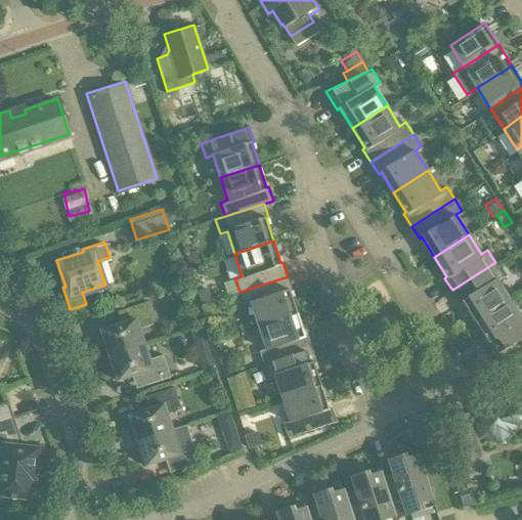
[(194,248),(184,252),(188,264),(199,261),(194,248)]
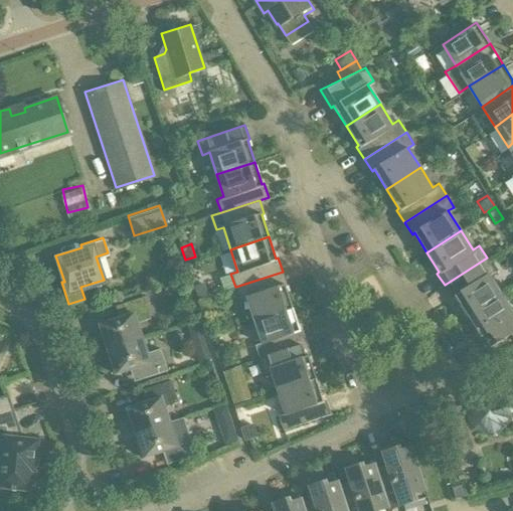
[(494,270),(487,258),(445,285),(452,297),(455,296),(467,315),(501,293),(488,274),(494,270)]
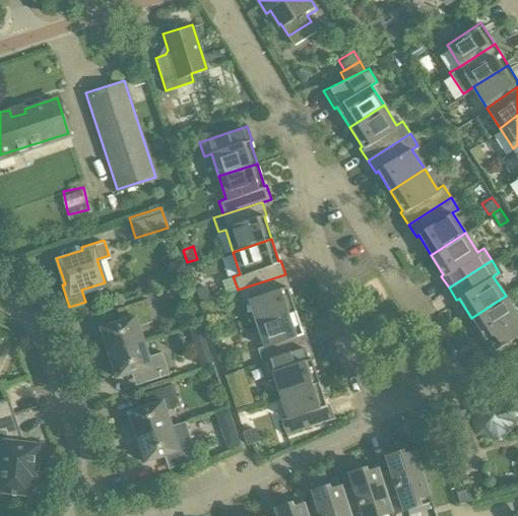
[(285,274),(238,289),(242,304),(249,302),(256,324),(295,311),(287,288),(289,287),(285,274)]
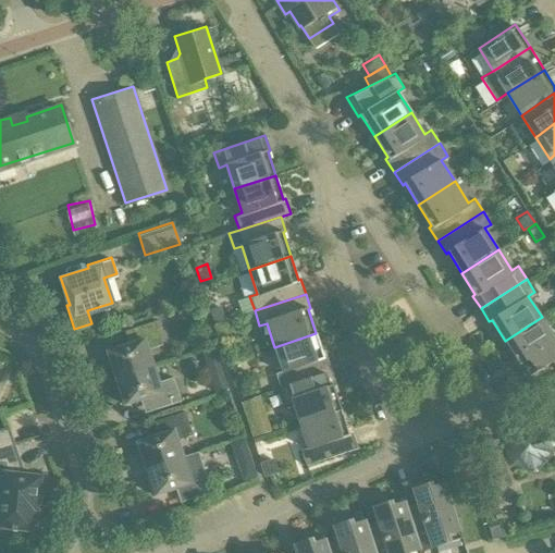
[(224,321),(220,304),(208,307),(213,324),(224,321)]
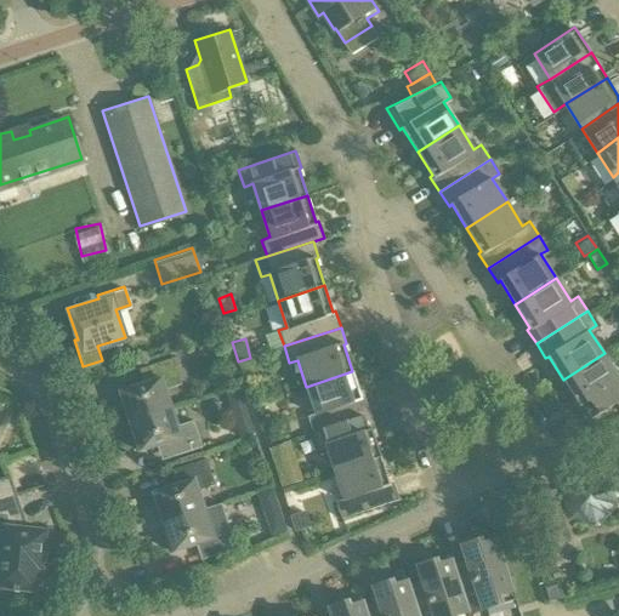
[(618,376),(618,377),(605,353),(563,380),(578,404),(575,405),(585,420),(615,400),(618,405),(618,376)]
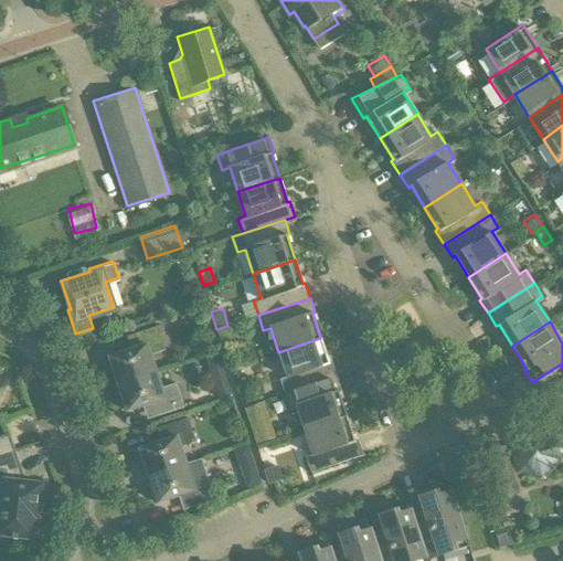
[(118,383),(155,371),(148,352),(163,348),(156,324),(131,331),(136,345),(108,355),(118,383)]
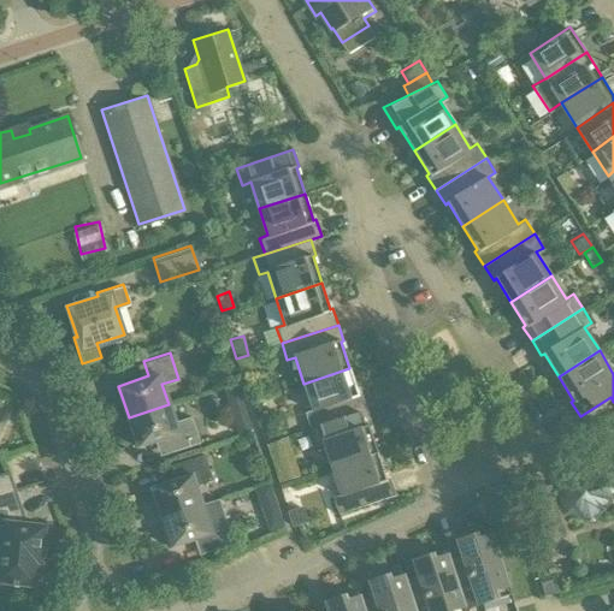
[(359,395),(349,368),(303,384),(313,410),(305,413),(310,429),(366,410),(361,395),(359,395)]
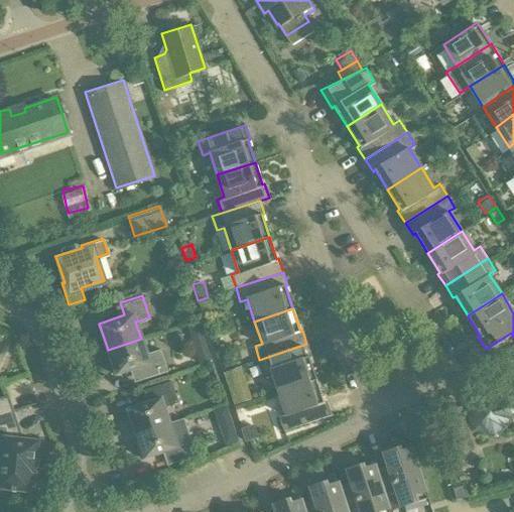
[(145,352),(141,339),(108,350),(115,373),(141,364),(145,376),(166,369),(159,348),(145,352)]
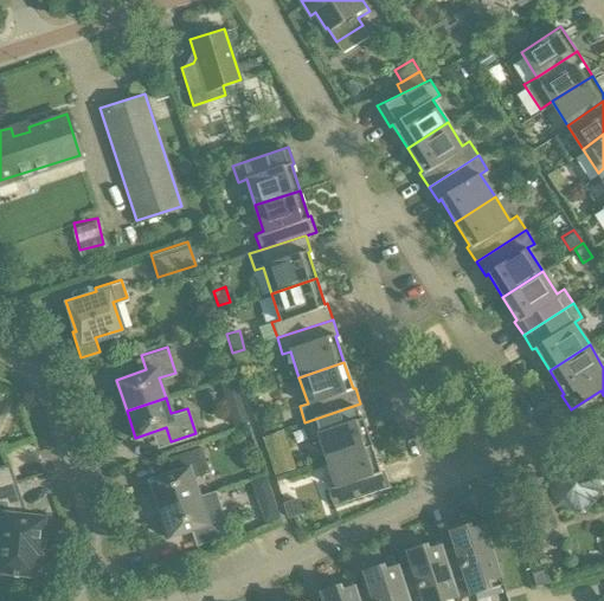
[(241,404),(227,408),(233,424),(246,420),(241,404)]
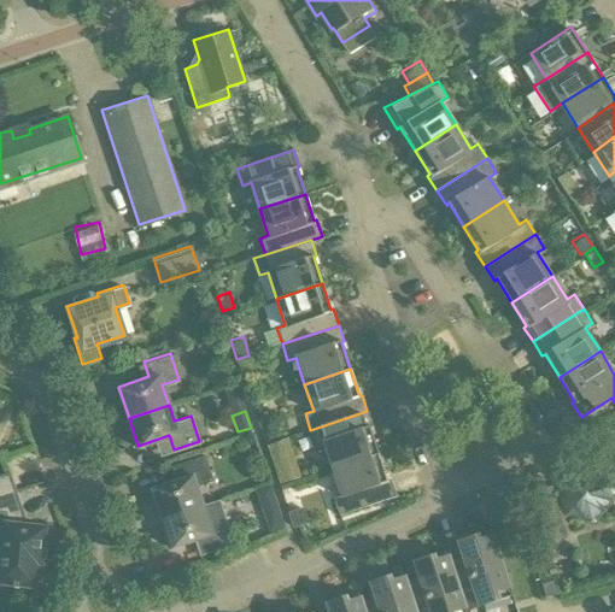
[(373,428),(367,411),(310,430),(316,446),(324,443),(333,470),(379,454),(370,428),(373,428)]
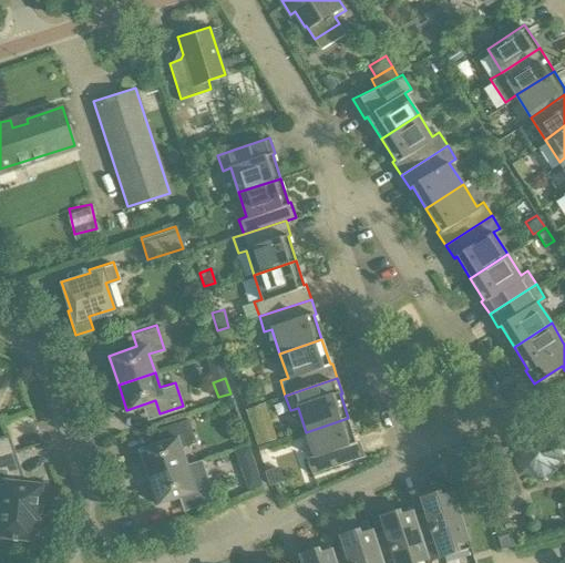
[(149,474),(185,462),(180,446),(195,440),(186,417),(163,425),(167,438),(139,448),(149,474)]
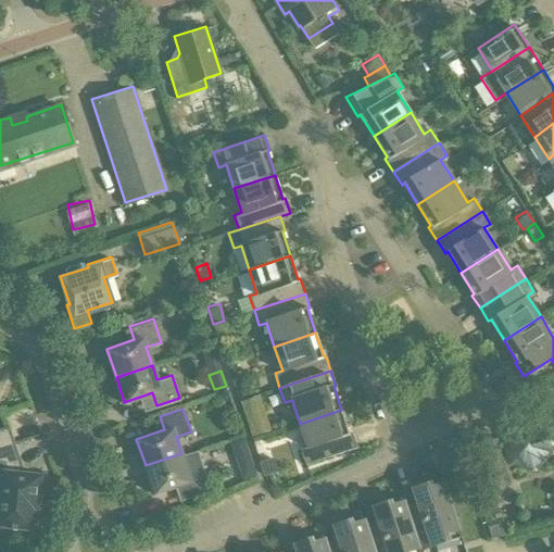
[(349,434),(341,410),(300,424),(307,448),(300,450),(305,465),(356,449),(351,434),(349,434)]
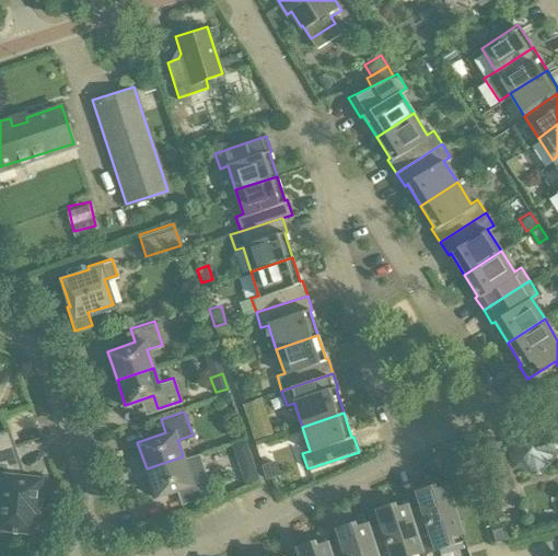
[(268,435),(263,419),(247,424),(252,440),(268,435)]
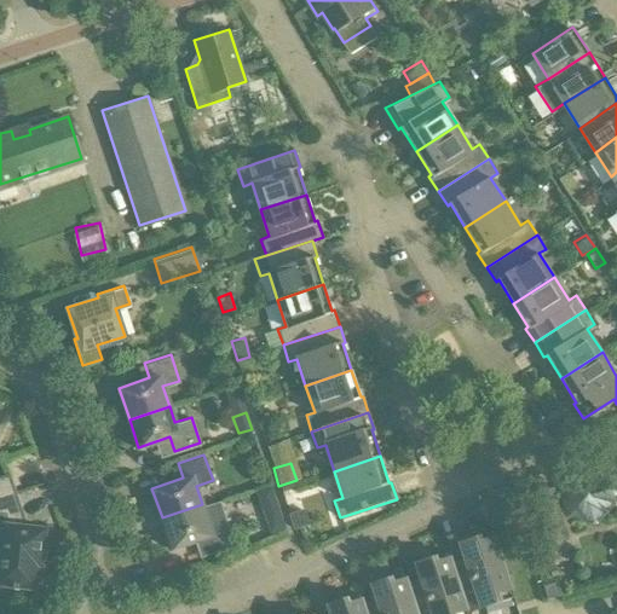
[(559,487),(566,513),(594,521),(612,499),(604,474),(578,467),(576,468),(559,487)]
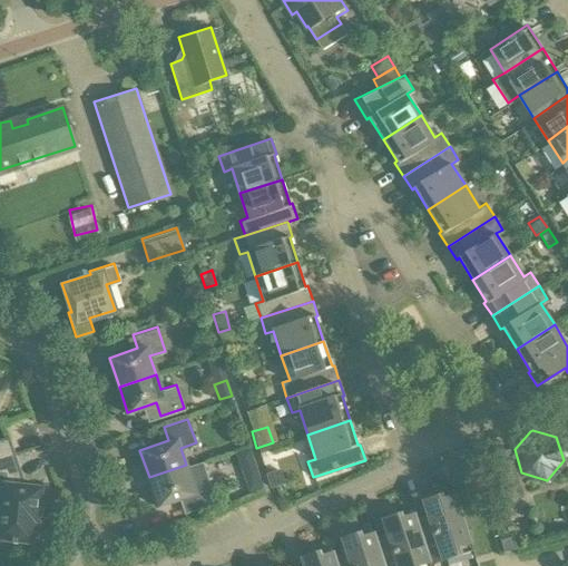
[(7,437),(0,439),(0,455),(12,451),(7,437)]
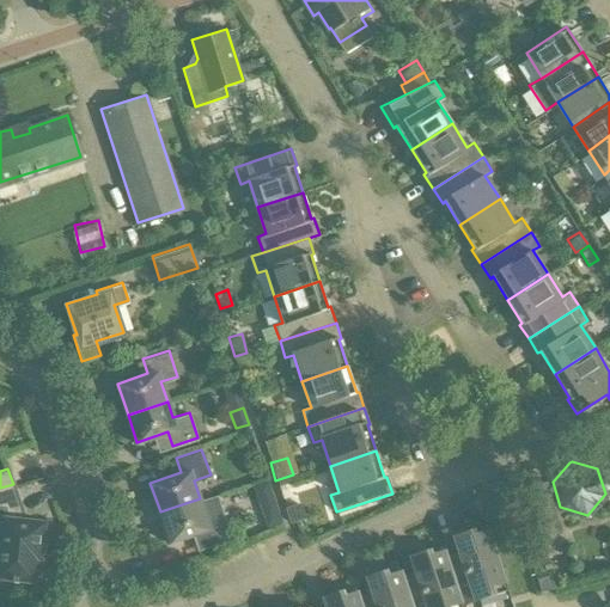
[(267,478),(252,483),(266,526),(280,521),(267,478)]
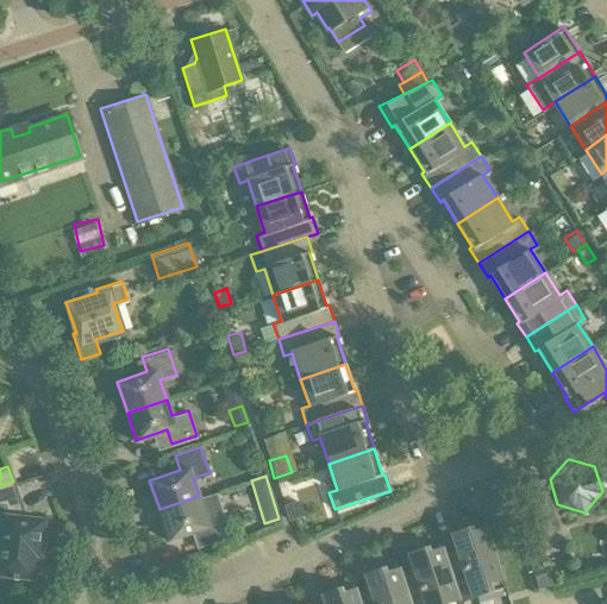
[(517,484),(532,535),(558,527),(543,477),(517,484)]
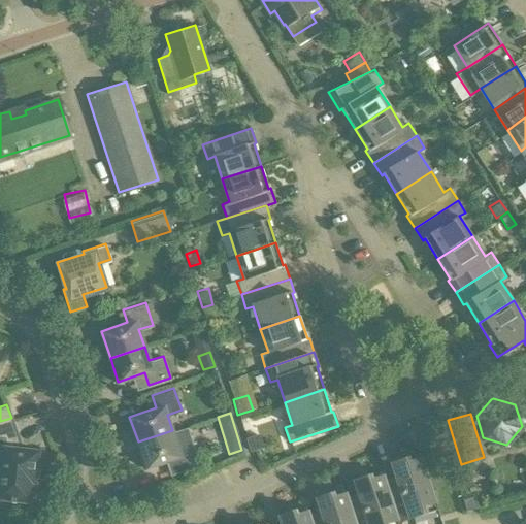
[(17,432),(11,418),(0,421),(0,435),(4,436),(17,432)]
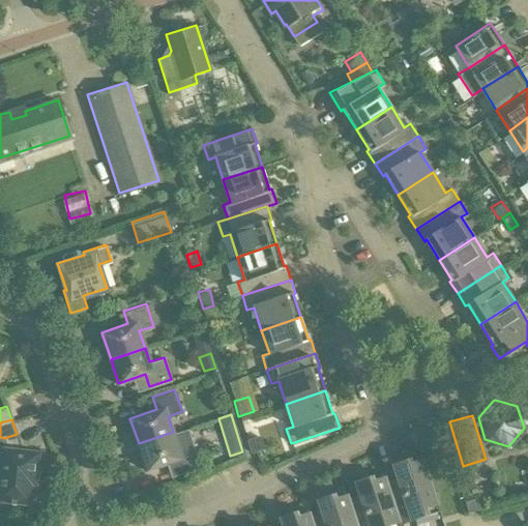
[(187,428),(173,432),(139,443),(147,469),(173,461),(177,473),(200,466),(187,428)]
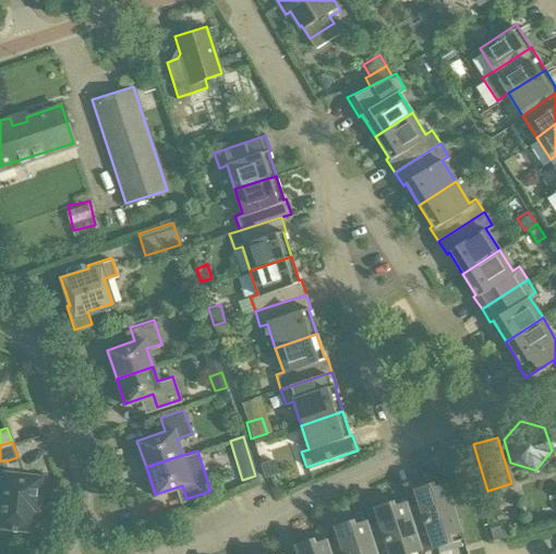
[(0,525),(12,527),(12,530),(15,530),(15,528),(31,529),(33,508),(36,508),(39,476),(22,473),(17,457),(4,461),(1,486),(0,486),(0,504),(0,525)]
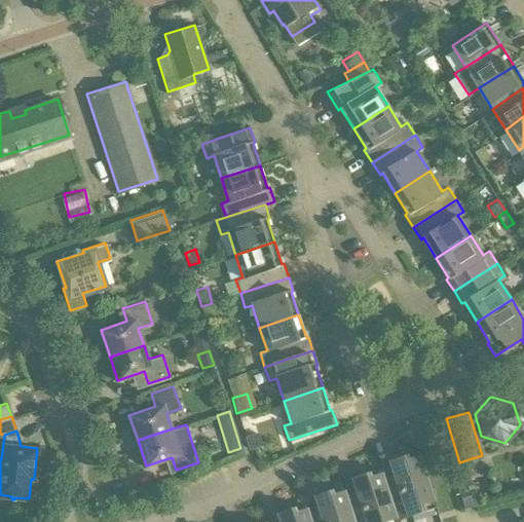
[(256,431),(245,435),(250,449),(261,445),(256,431)]
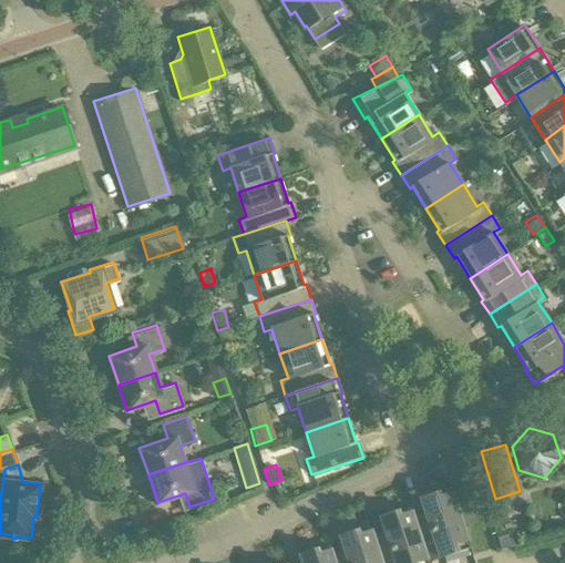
[(414,523),(427,559),(439,554),(469,545),(451,490),(439,494),(438,490),(420,495),(428,519),(414,523)]
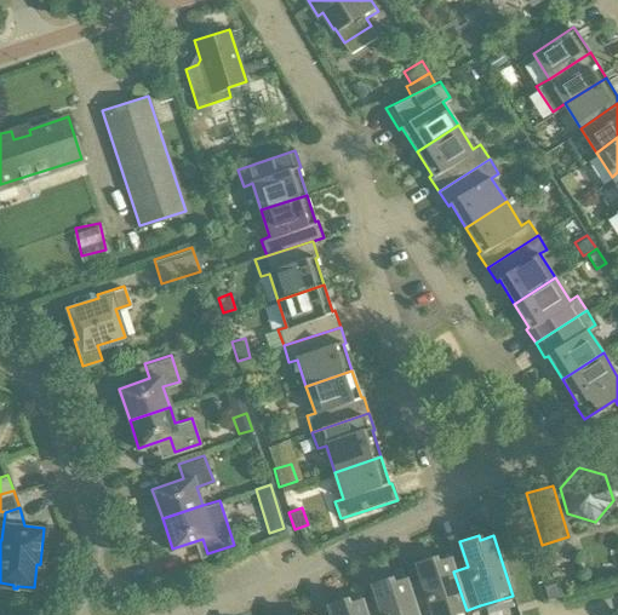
[(423,587),(410,592),(417,614),(468,614),(467,610),(453,572),(448,557),(436,561),(434,556),(415,562),(423,587)]
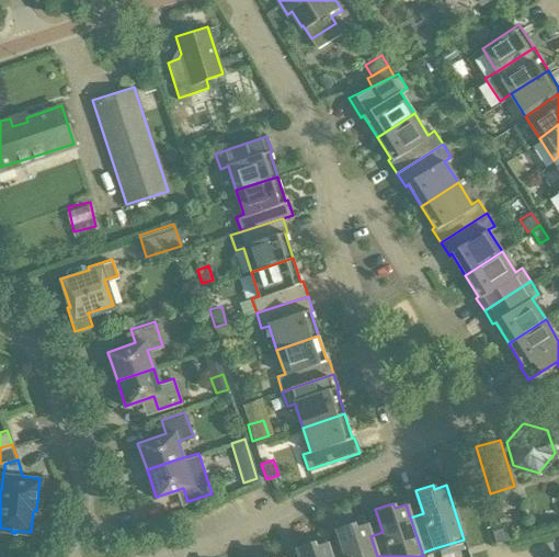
[(377,556),(371,536),(366,523),(354,526),(353,522),(335,527),(343,552),(331,555),(331,556),(377,556)]
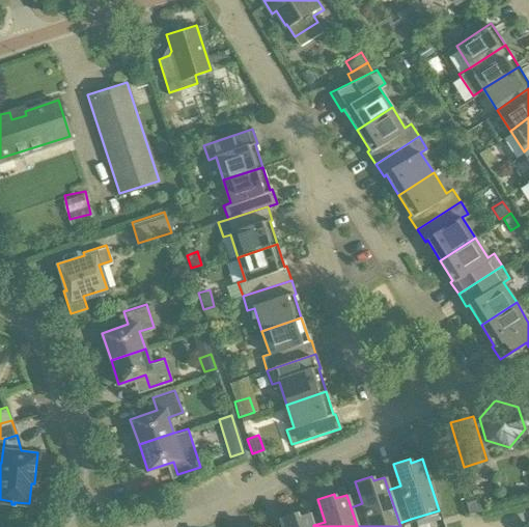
[(468,511),(480,508),(477,497),(465,500),(468,511)]
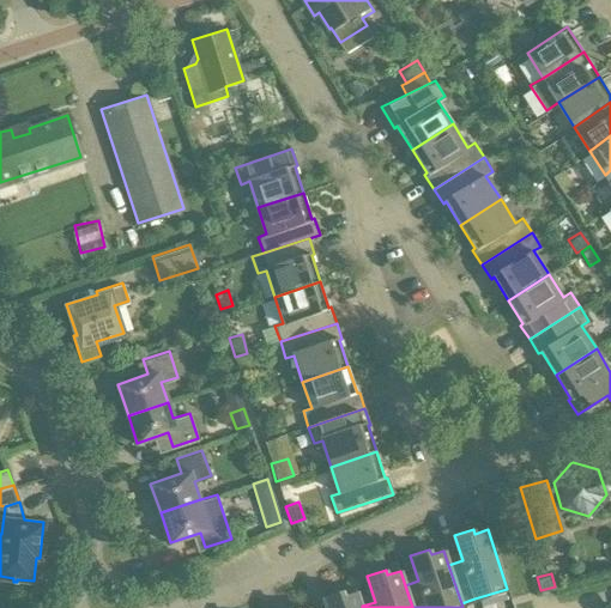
[(326,607),(362,607),(362,606),(356,591),(344,595),(342,590),(324,597),(326,607)]
